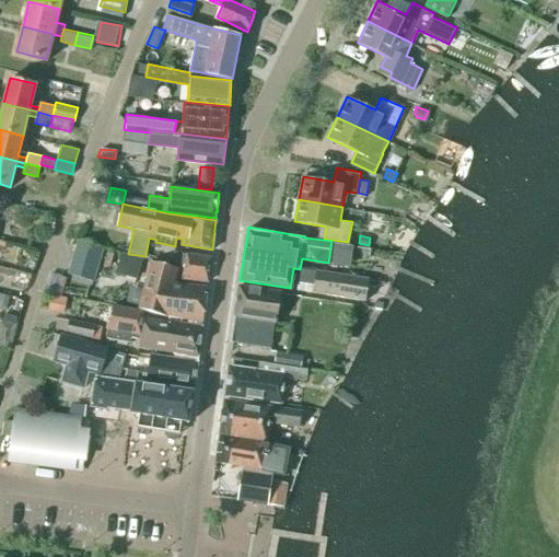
[(94,280),(104,247),(77,240),(67,273),(94,280)]
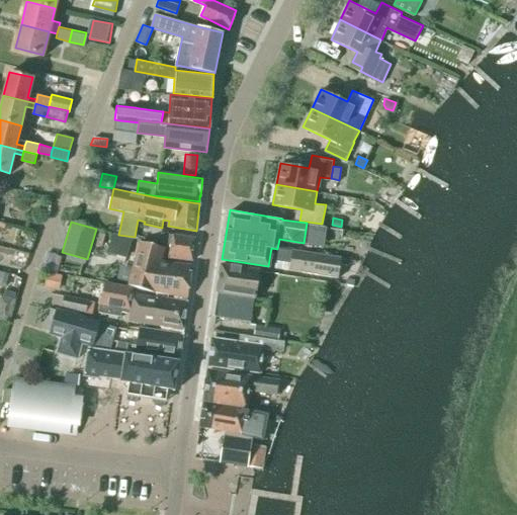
[(192,260),(195,238),(173,235),(160,233),(159,242),(172,243),(170,257),(192,260)]
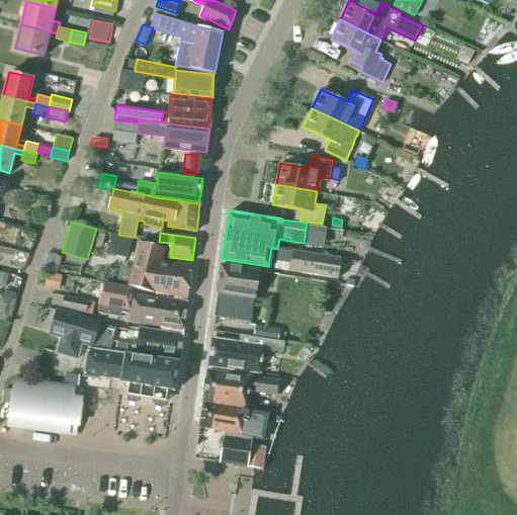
[(188,296),(191,264),(163,261),(165,248),(141,241),(128,284),(159,292),(188,296)]
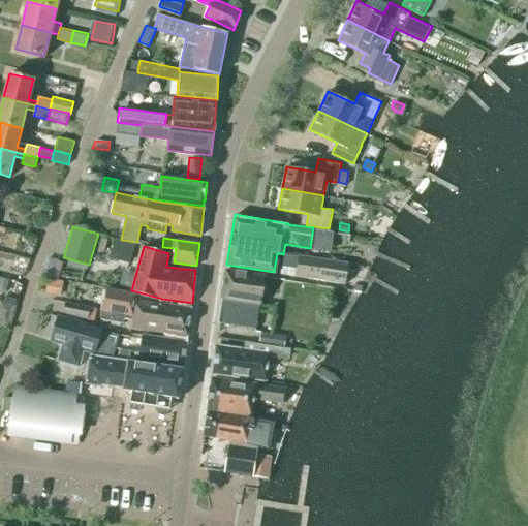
[(346,281),(349,264),(284,253),(281,272),(346,281)]
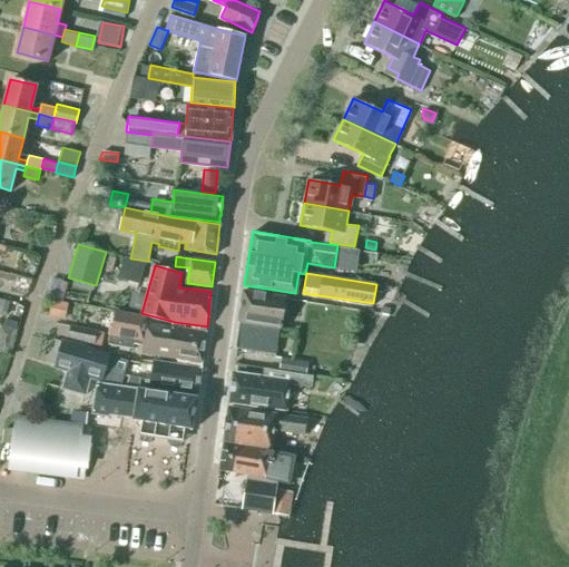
[(284,296),(243,290),(237,329),(235,346),(275,353),(284,296)]
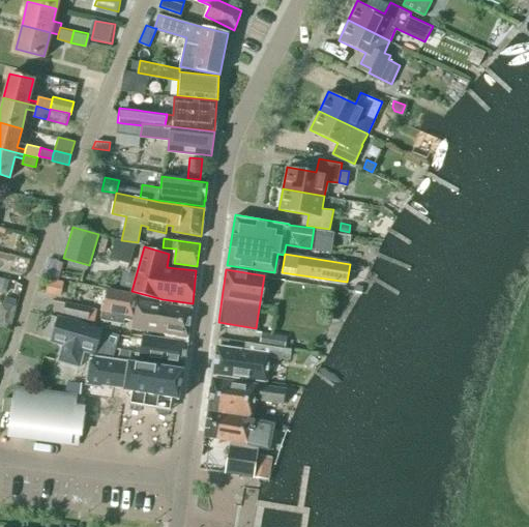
[(0,291),(12,295),(17,282),(0,275),(0,291)]
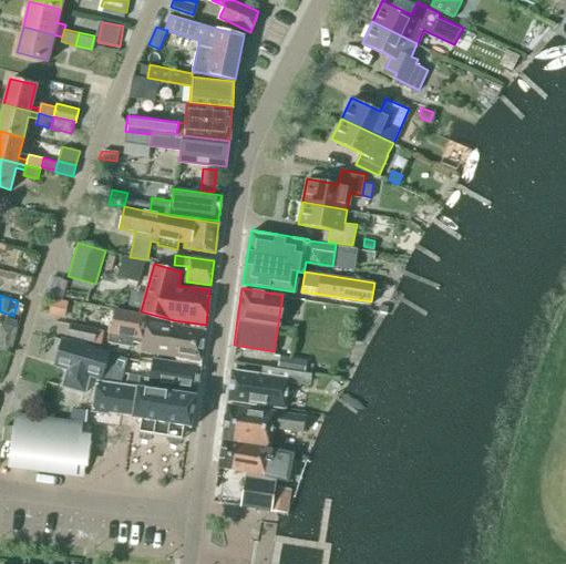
[(144,319),(145,316),(114,309),(111,331),(110,331),(109,341),(131,346),(132,340),(141,342),(143,320),(144,319)]
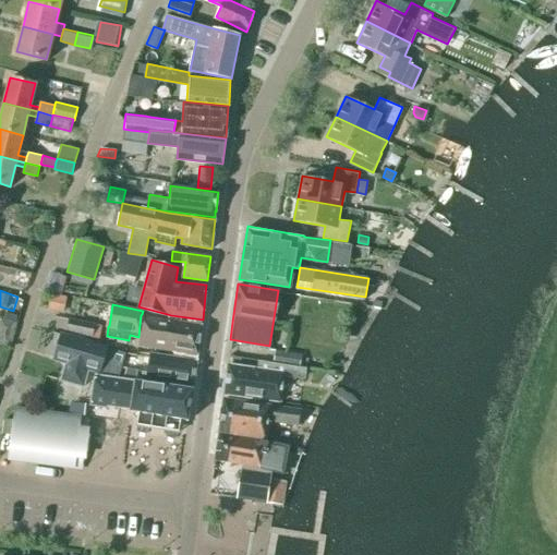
[(202,325),(142,314),(141,315),(138,337),(140,337),(138,345),(197,354),(202,325)]
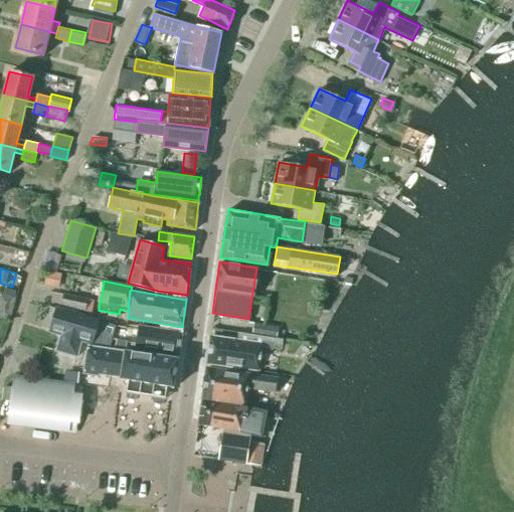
[(93,311),(95,300),(89,298),(89,297),(64,292),(61,305),(87,311),(87,310),(93,311)]
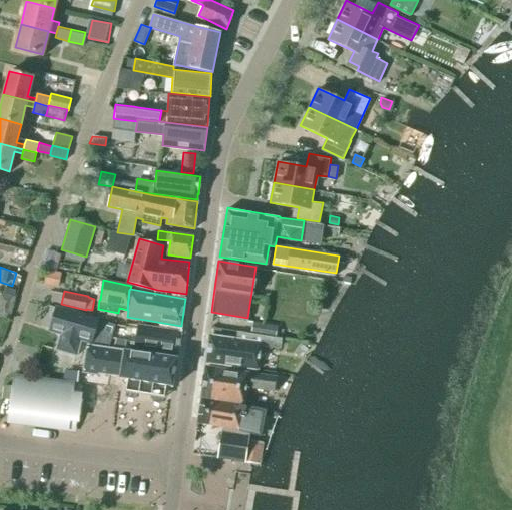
[(1,292),(0,294),(0,313),(10,316),(15,296),(1,292)]
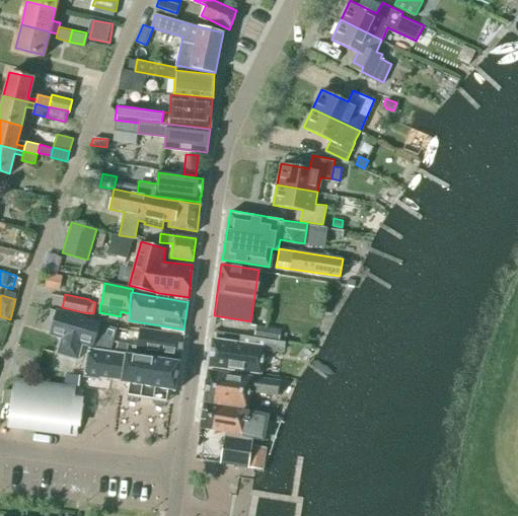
[(111,349),(117,327),(88,319),(58,310),(52,329),(64,333),(59,352),(78,358),(83,342),(111,349)]
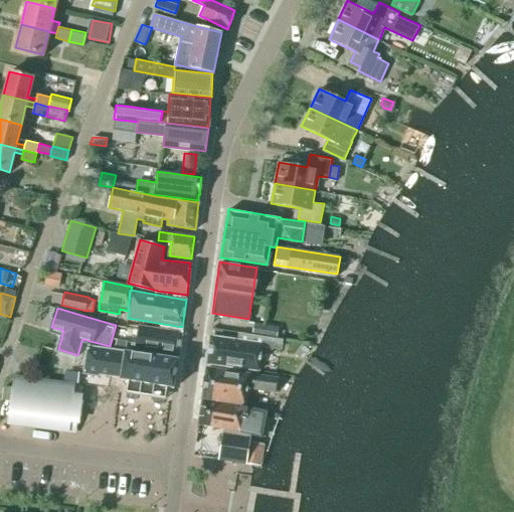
[(251,334),(262,336),(276,338),(278,326),(253,323),(251,334)]
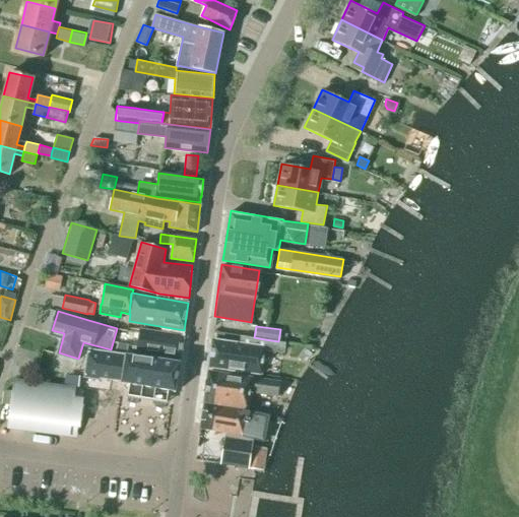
[(181,359),(184,335),(140,327),(136,353),(137,353),(137,351),(181,359)]
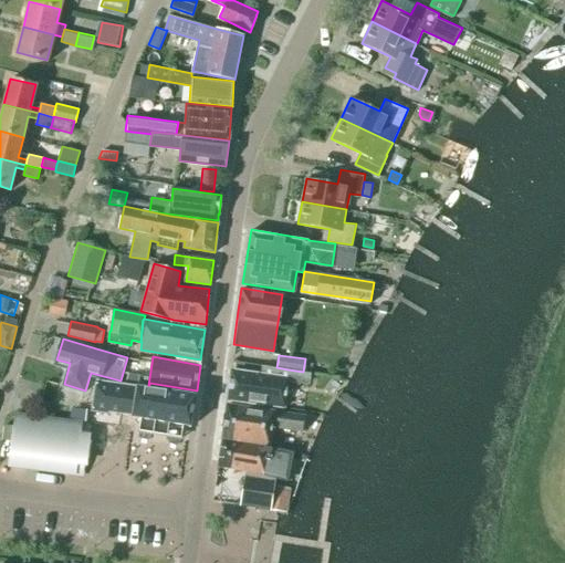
[(231,369),(228,399),(284,406),(288,382),(305,384),(306,374),(261,366),(260,373),(231,369)]
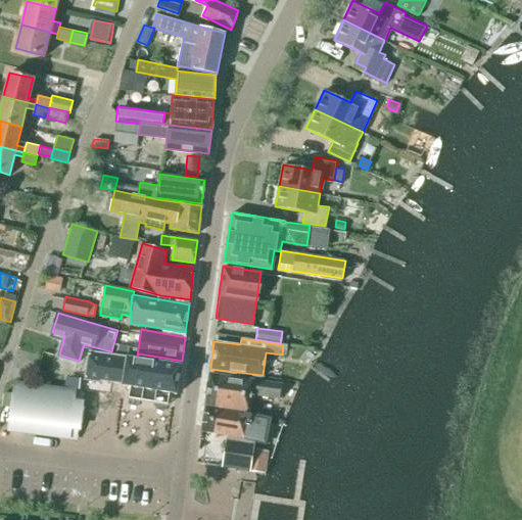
[(123,344),(121,356),(136,359),(137,353),(138,347),(123,344)]
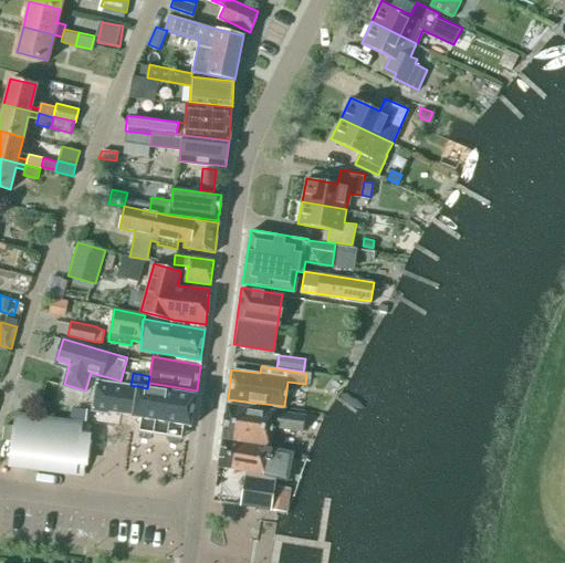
[(190,426),(196,395),(147,388),(131,385),(98,381),(93,410),(111,413),(111,412),(134,415),(134,417),(136,417),(133,433),(185,441),(188,426),(190,426)]
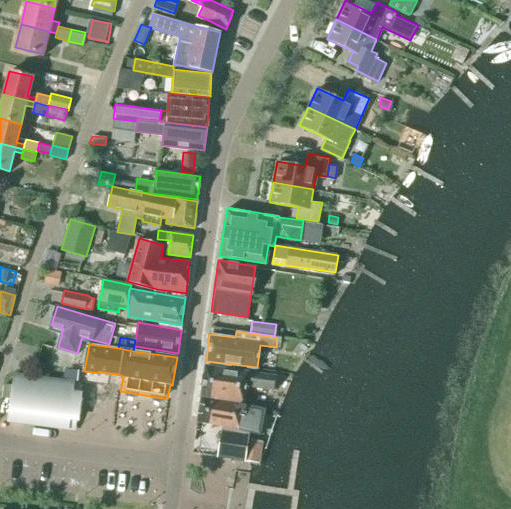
[(275,390),(277,375),(205,365),(201,396),(243,402),(246,385),(275,390)]
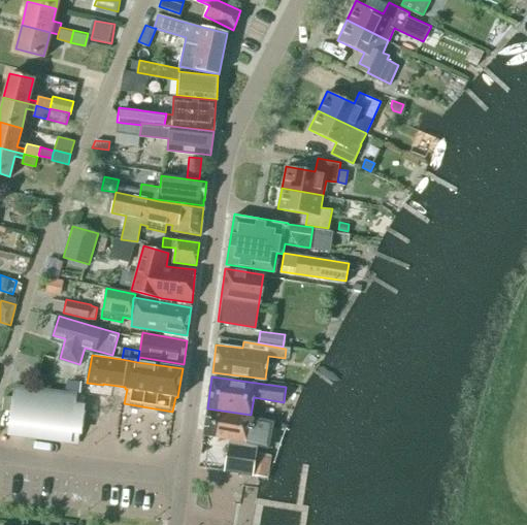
[(66,379),(65,391),(79,392),(80,381),(66,379)]
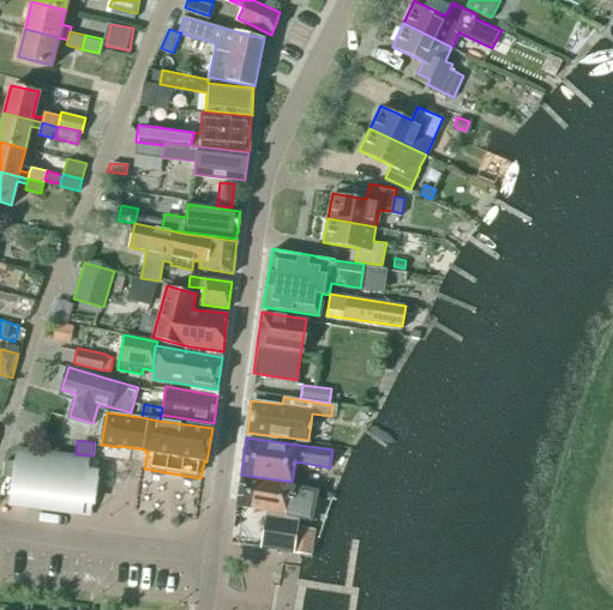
[(97,461),(97,460),(18,450),(17,460),(14,477),(11,502),(90,513),(90,511),(83,509),(89,461),(97,461)]
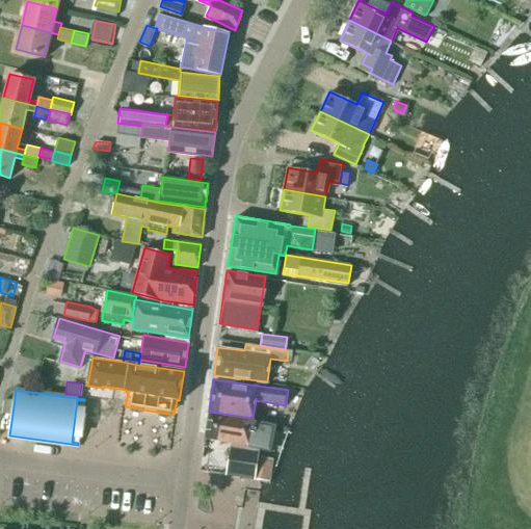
[(4,398),(2,413),(3,413),(12,414),(15,399),(4,398)]
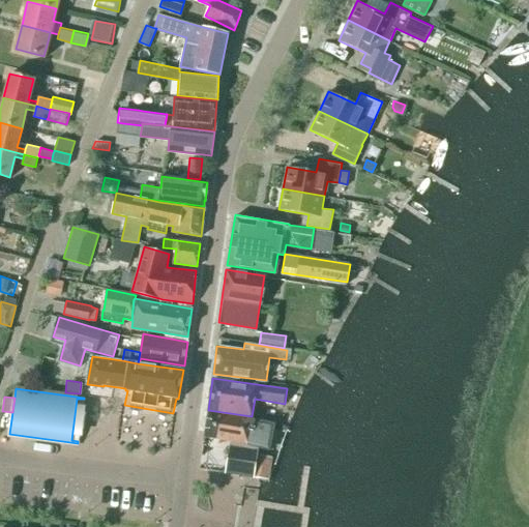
[(267,448),(270,439),(274,423),(252,418),(208,411),(204,436),(247,443),(267,448)]
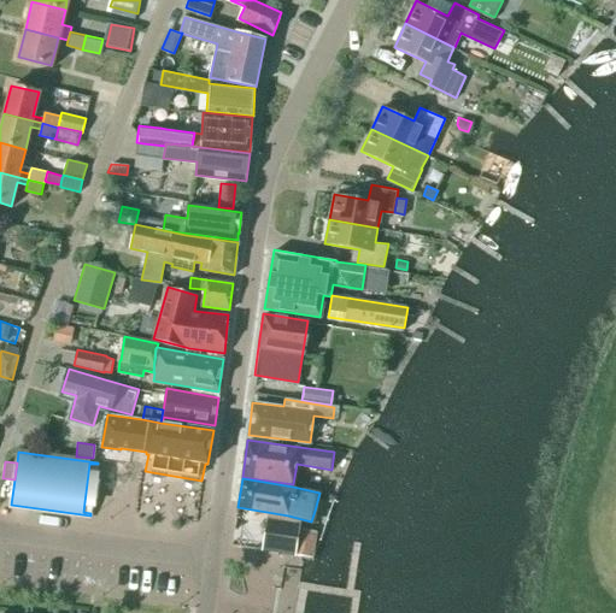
[(295,554),(300,524),(267,518),(262,549),(295,554)]
